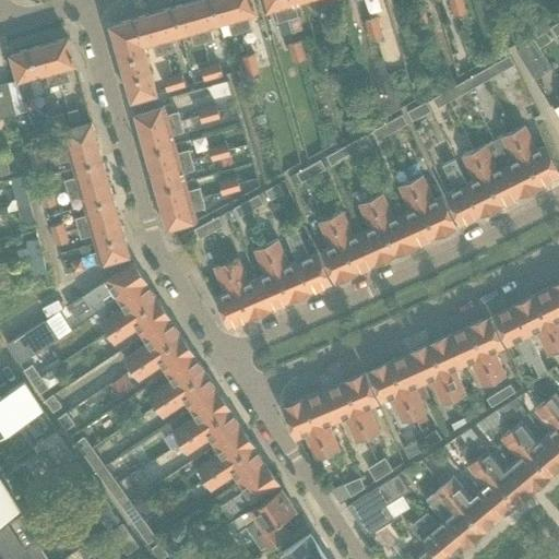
[(211,0),(197,0),(192,2),(204,44),(213,40),(210,27),(218,25),(211,0)]
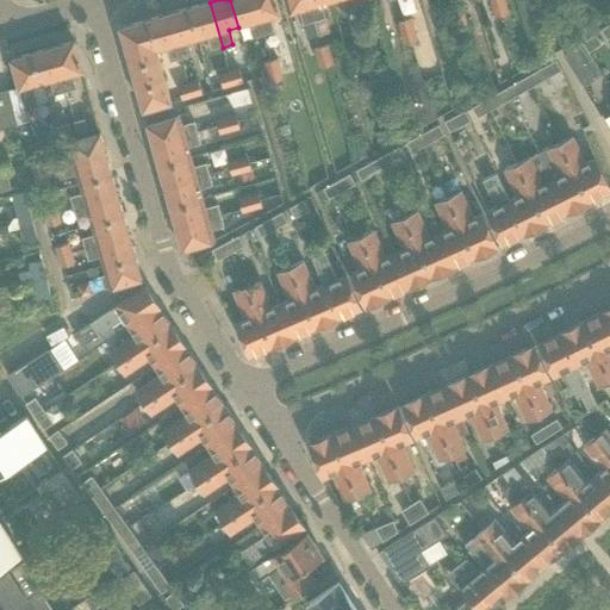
[(253,0),(230,0),(238,27),(248,25),(253,38),(263,35),(253,0)]
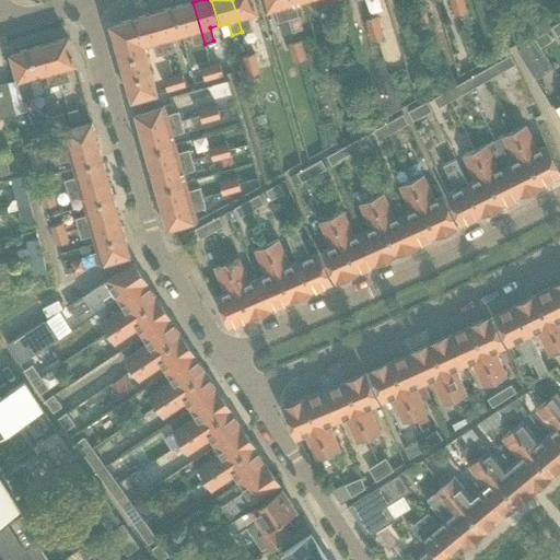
[(253,0),(232,0),(242,32),(251,30),(247,18),(257,14),(255,6),(253,0)]
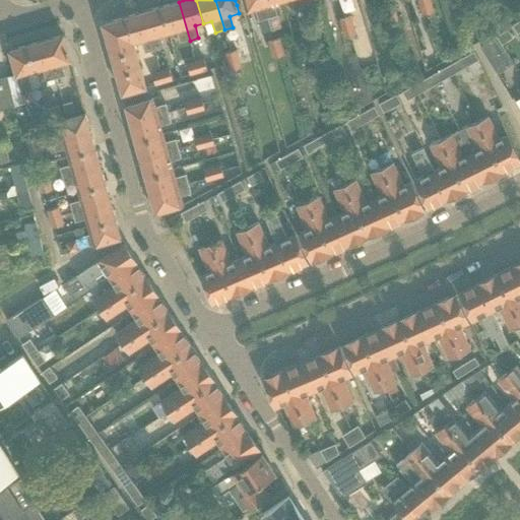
[(268,18),(262,0),(243,0),(247,13),(255,11),(258,21),(268,18)]
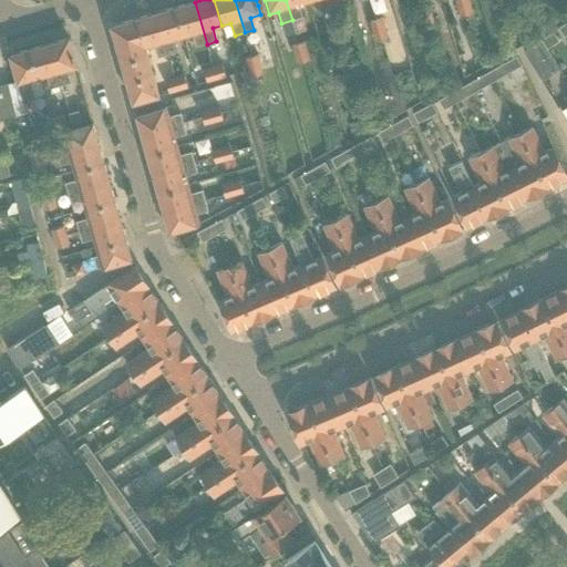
[(286,0),(292,20),(302,17),(299,6),(308,3),(307,0),(286,0)]
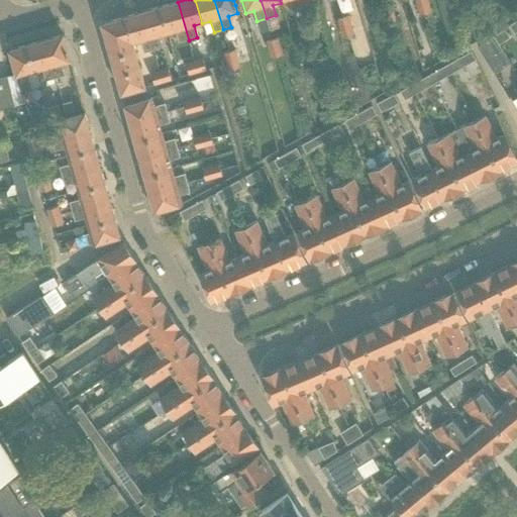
[(298,0),(280,0),(281,3),(289,0),(292,10),(301,8),(298,0)]
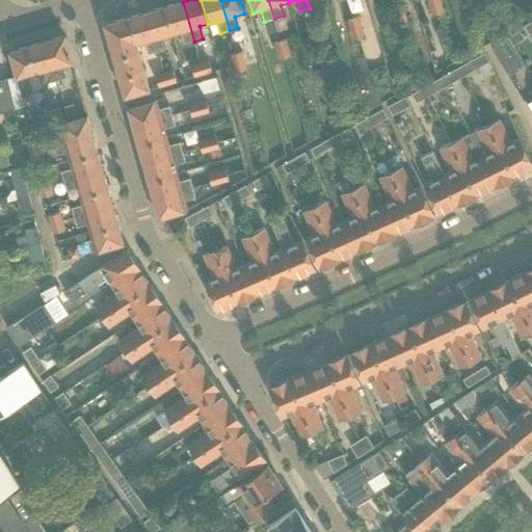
[(436,14),(432,0),(427,0),(432,15),(436,14)]
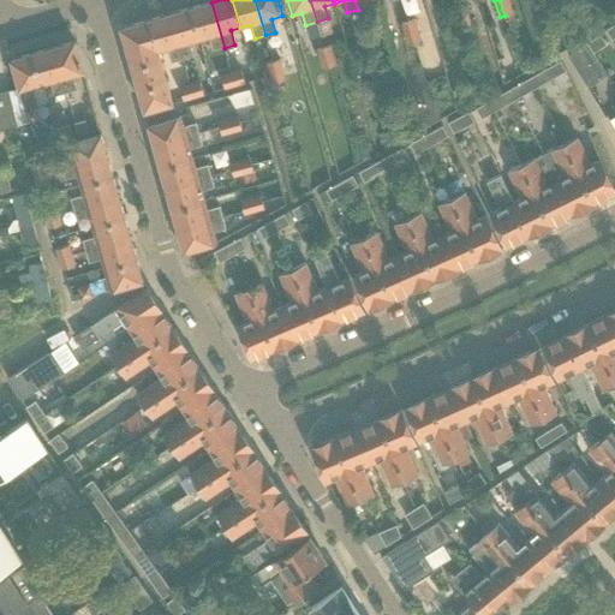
[(508,0),(500,0),(505,16),(513,13),(508,0)]
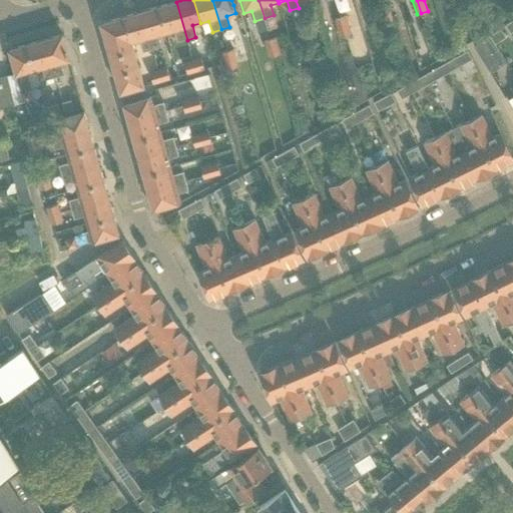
[(176,2),(159,6),(166,32),(173,30),(177,42),(187,40),(176,2)]
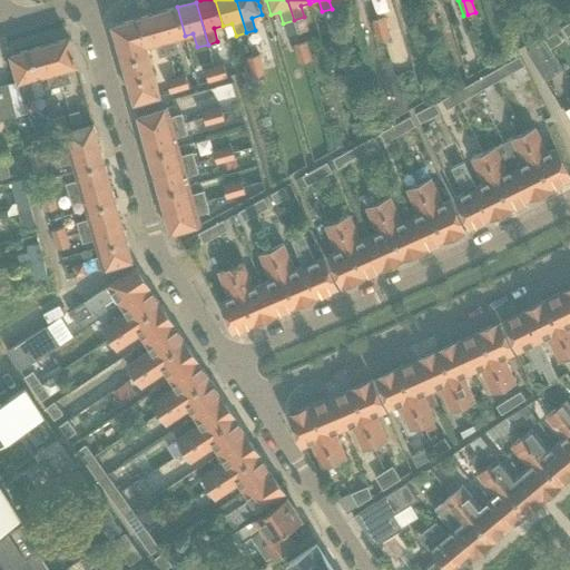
[(432,6),(424,8),(430,26),(438,23),(432,6)]
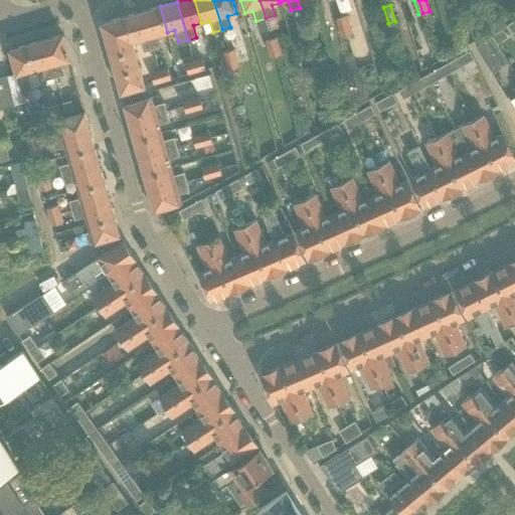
[(508,5),(499,12),(502,22),(514,13),(508,5)]
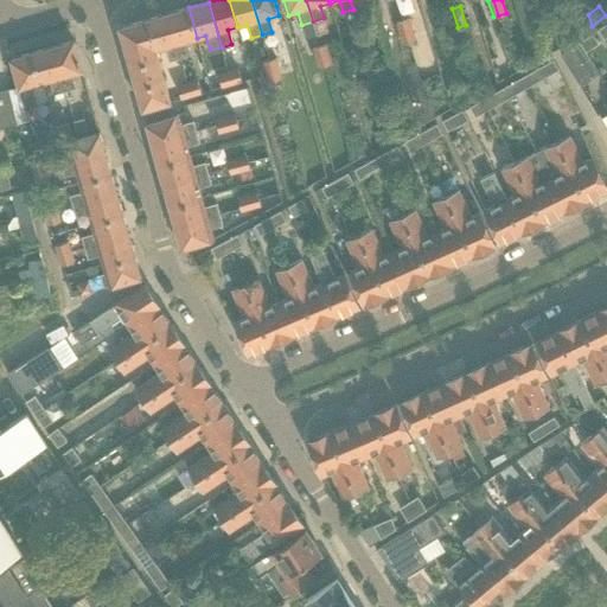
[(189,7),(167,14),(179,58),(190,56),(186,42),(197,38),(189,7)]
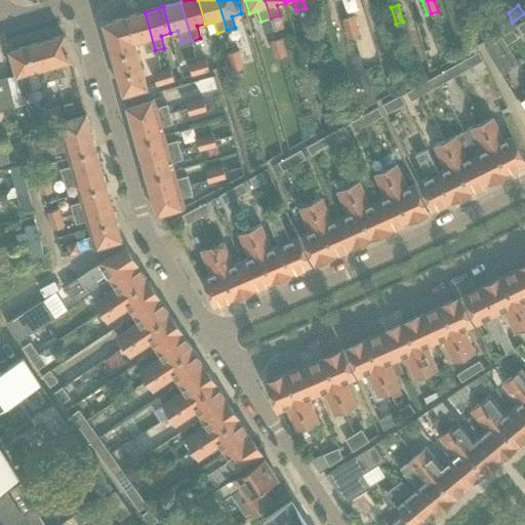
[(396,24),(391,7),(387,8),(392,25),(396,24)]
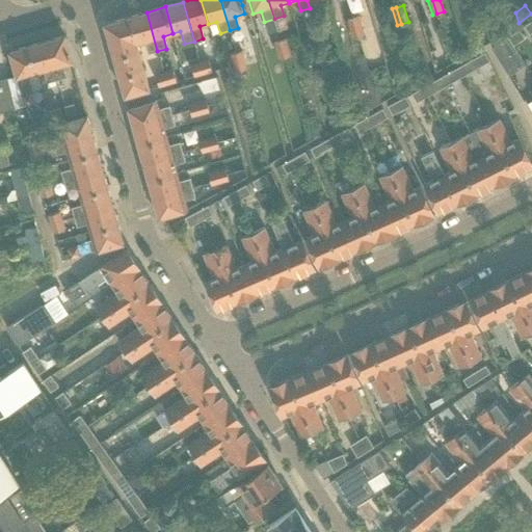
[(147,12),(129,17),(136,45),(144,43),(149,54),(157,51),(147,12)]
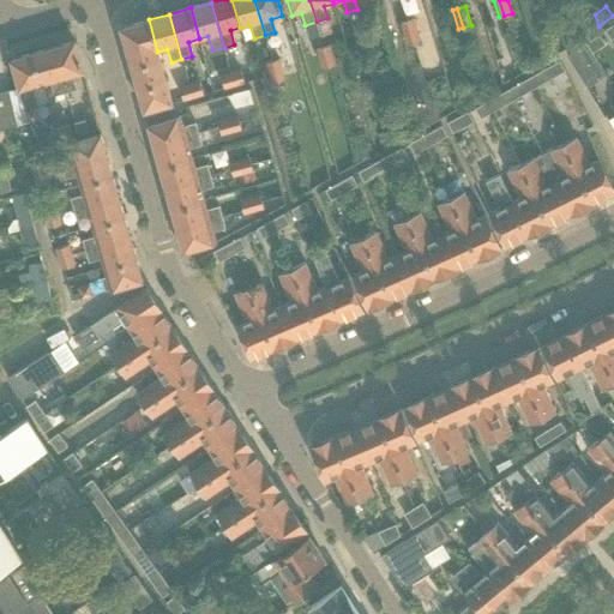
[(149,19),(120,28),(131,66),(160,58),(158,53),(157,52),(149,19)]
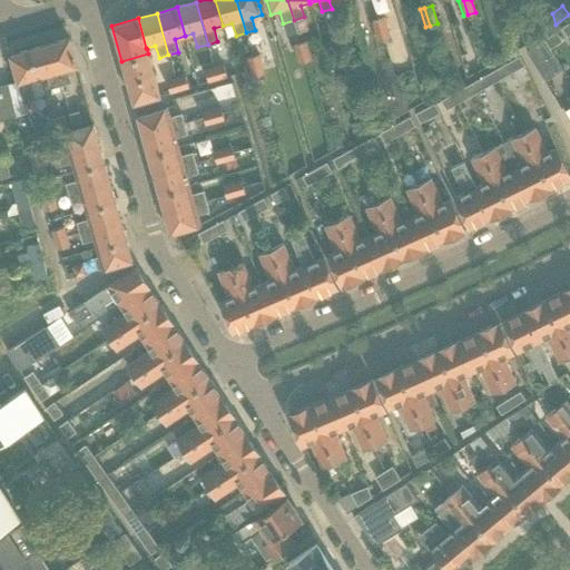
[(383,18),(377,20),(382,38),(389,36),(383,18)]
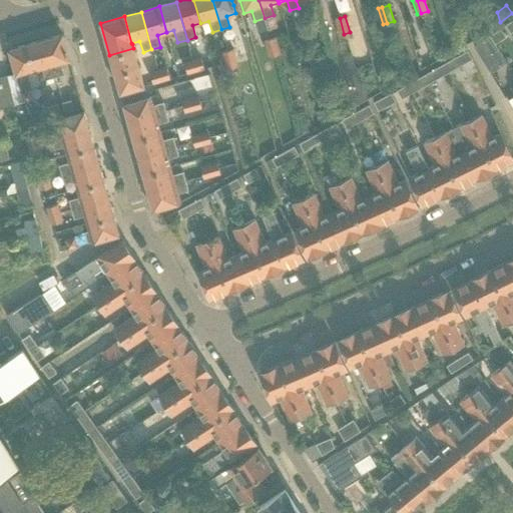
[(344,34),(340,18),(334,20),(339,36),(344,34)]
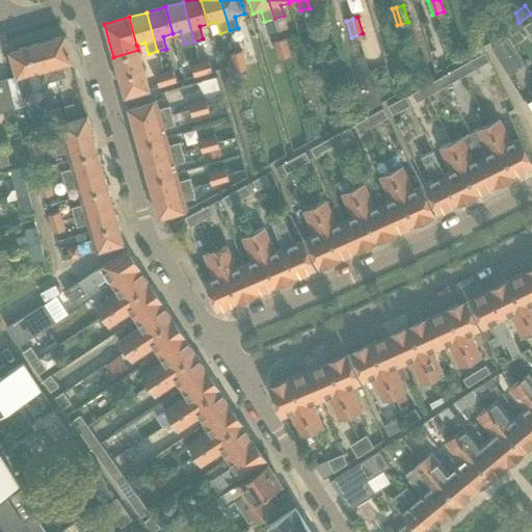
[(323,28),(316,30),(321,48),(328,46),(323,28)]
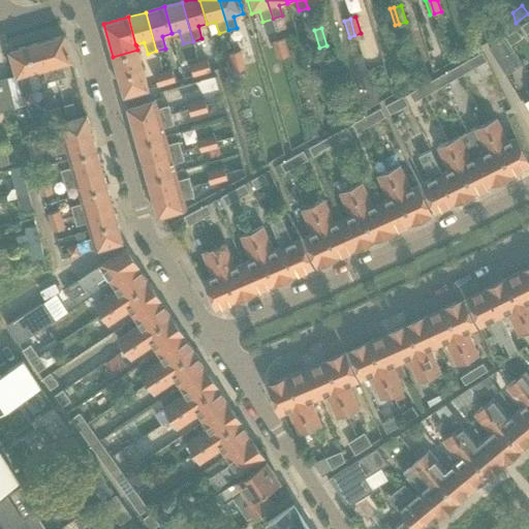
[(516,29),(504,37),(510,45),(521,37),(516,29)]
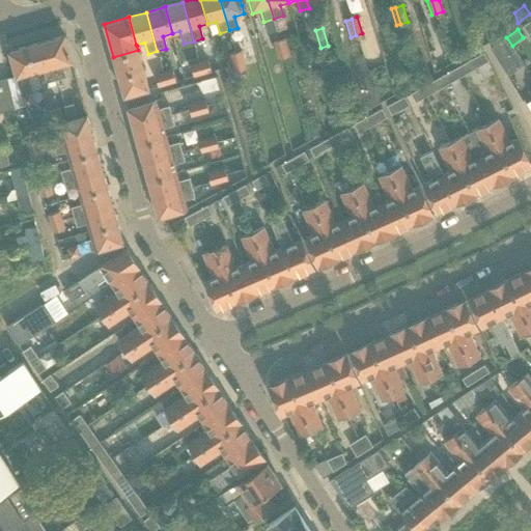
[(320,48),(315,30),(310,32),(315,50),(320,48)]
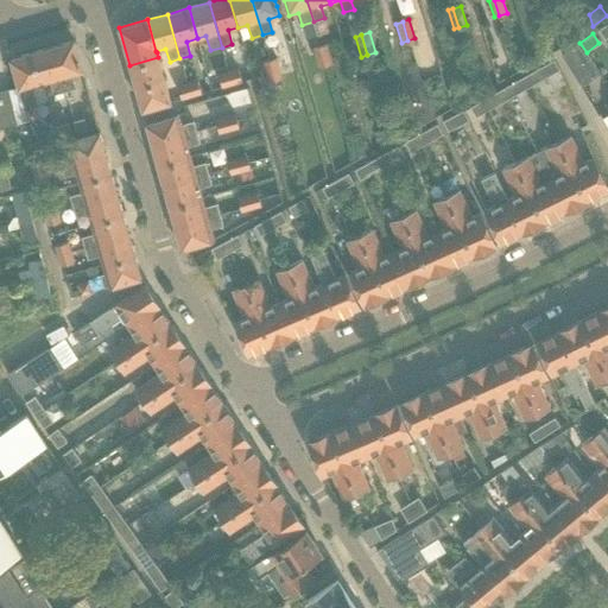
[(73,42),(51,48),(64,93),(75,89),(71,76),(81,74),(73,42)]
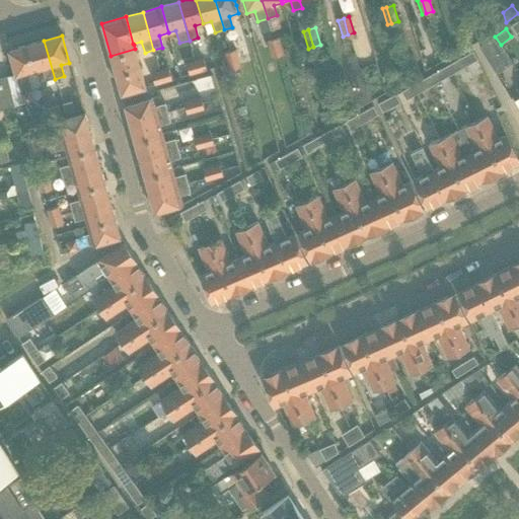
[(479,48),(496,74),(512,64),(495,38),(479,48)]
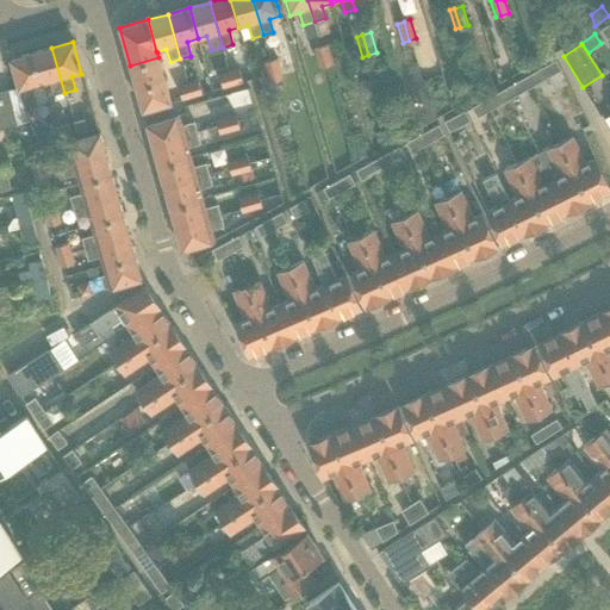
[(329,45),(322,48),(327,66),(334,63),(329,45)]
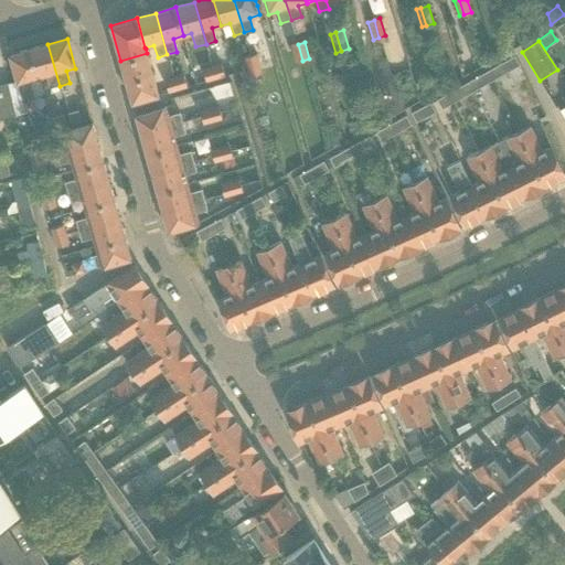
[(48,44),(29,50),(36,81),(46,77),(50,88),(60,86),(48,44)]
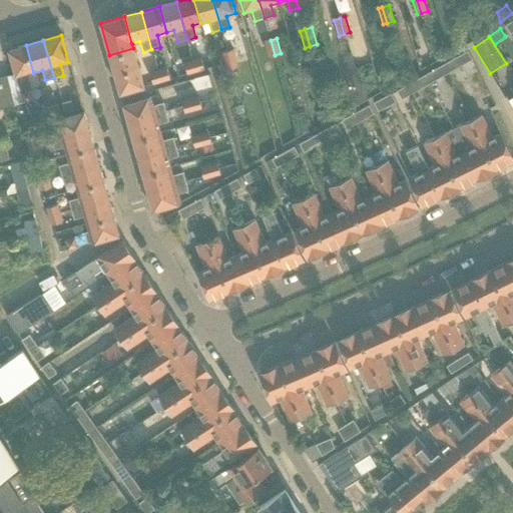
[(271,40),(265,42),(269,57),(275,55),(271,40)]
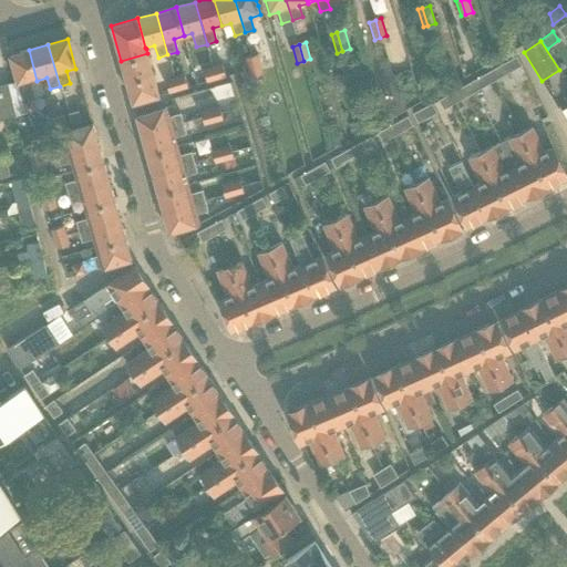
[(37,81),(29,50),(9,55),(22,101),(23,101),(33,98),(29,83),(37,81)]
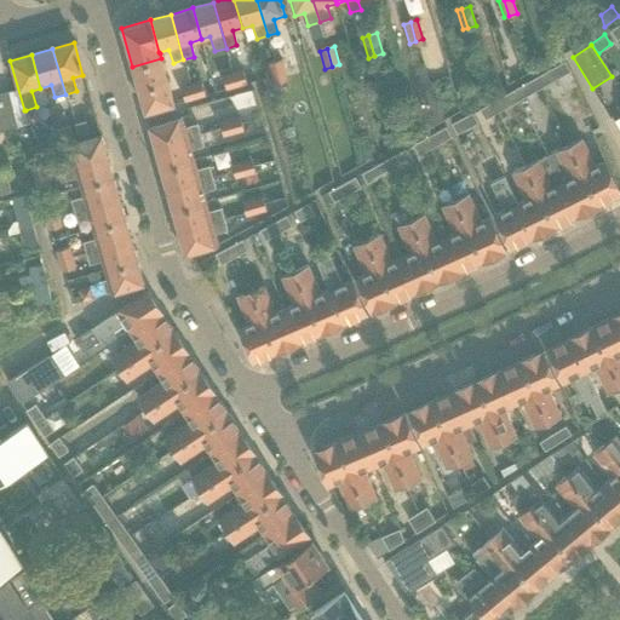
[(161,58),(132,67),(145,113),(167,105),(174,103),(161,58)]
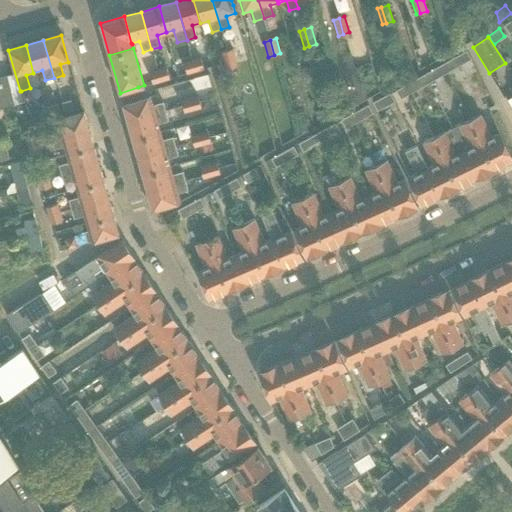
[(233,48),(227,50),(232,67),(238,65),(233,48)]
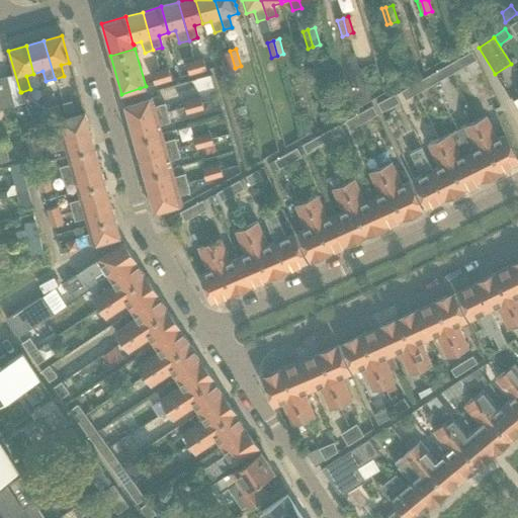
[(230,51),(224,53),(229,70),(235,68),(230,51)]
